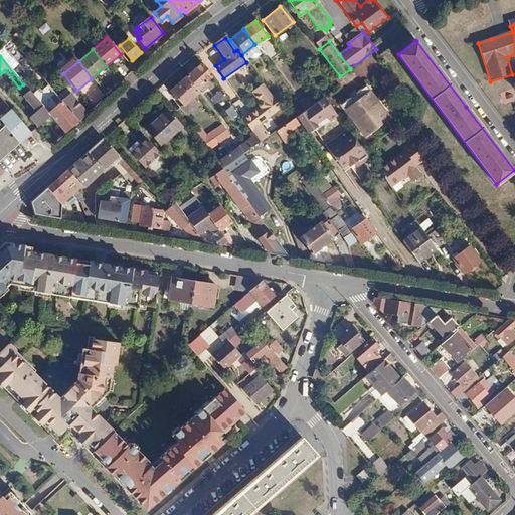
[(202,63),(171,91),(183,105),(181,106),(187,114),(199,104),(193,96),(198,92),(197,90),(199,89),(202,92),(210,86),(207,81),(211,77),(202,63)]
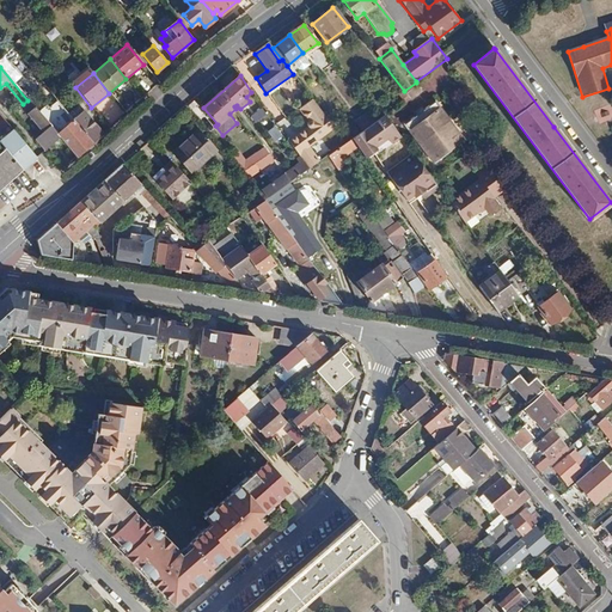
[(312,98),(299,109),(308,121),(307,123),(307,124),(308,127),(288,141),(301,158),(310,170),(319,161),(308,147),(335,129),(312,98)]
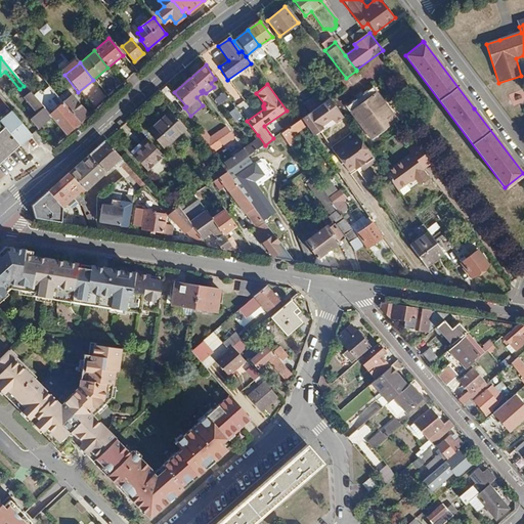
[(24,86),(19,89),(17,91),(36,114),(29,119),(37,128),(50,117),(48,115),(24,86)]
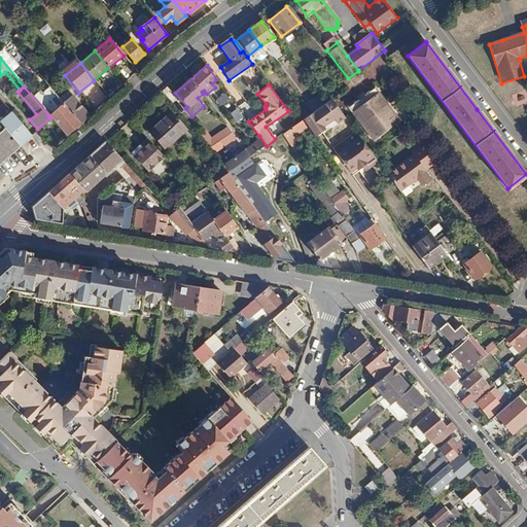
[(377,89),(350,107),(373,139),(399,120),(377,89)]
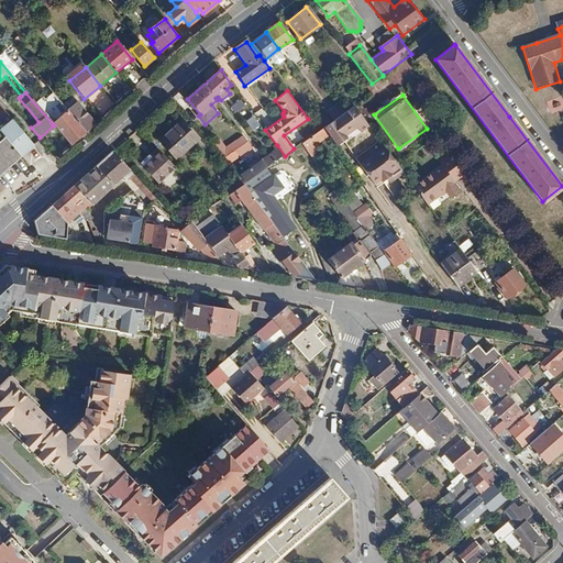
[(243,100),(229,110),(232,116),(247,106),(243,100)]
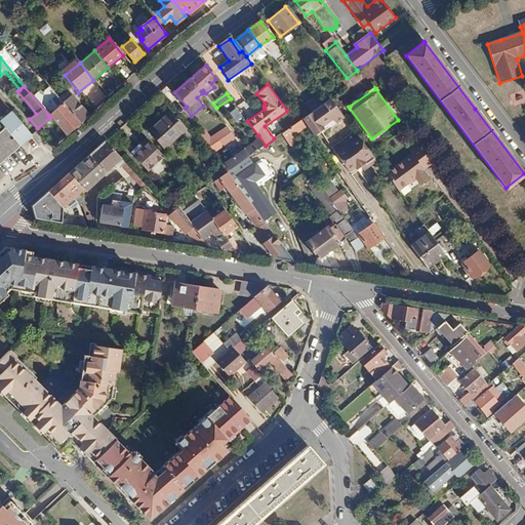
[(71,96),(62,103),(78,123),(86,116),(71,96)]
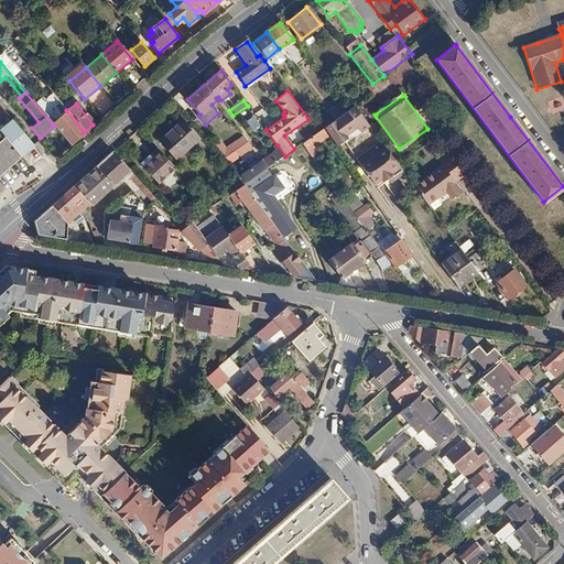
[(369,126),(355,106),(348,111),(343,115),(333,121),(325,127),(331,134),(337,143),(358,128),(360,132),(369,126)]
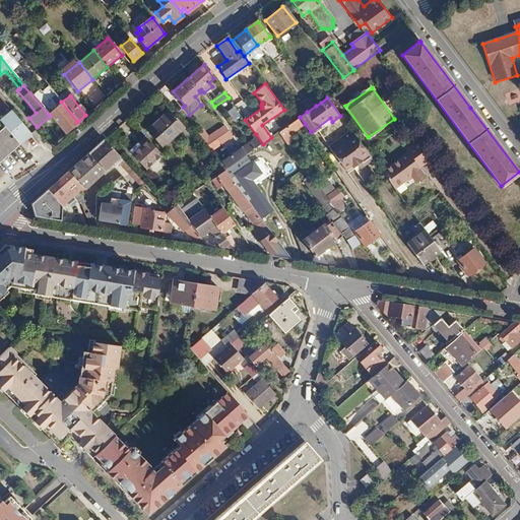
[(302,103),(307,112),(316,106),(310,98),(302,103)]
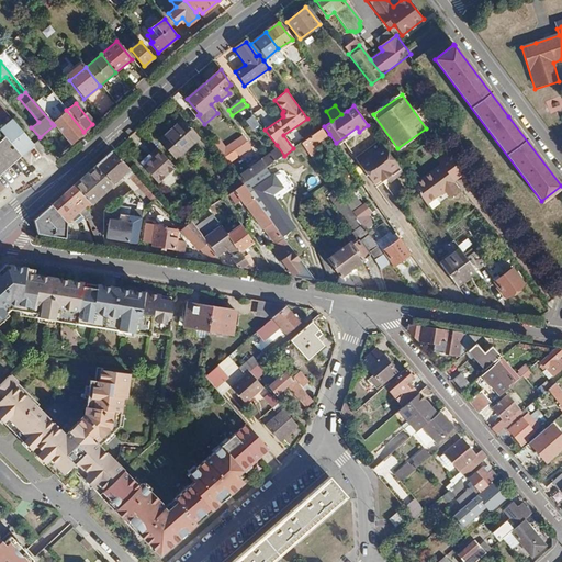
[(66,110),(52,123),(54,125),(69,144),(83,132),(66,110)]
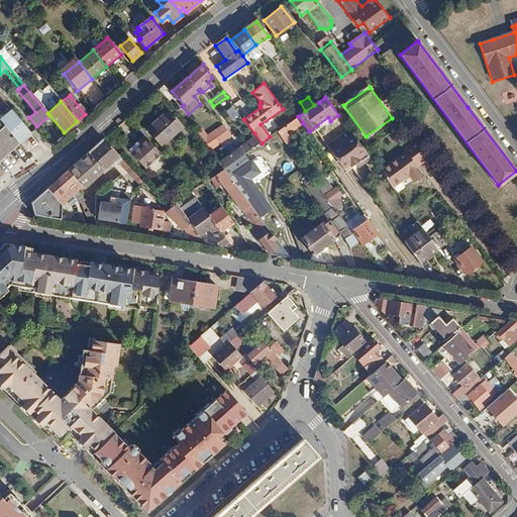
[(226,112),(232,120),(240,115),(234,106),(226,112)]
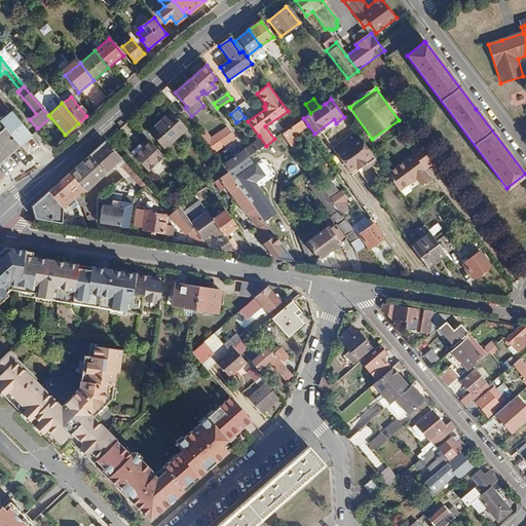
[(10,112),(0,120),(0,122),(4,128),(19,146),(31,136),(10,112)]
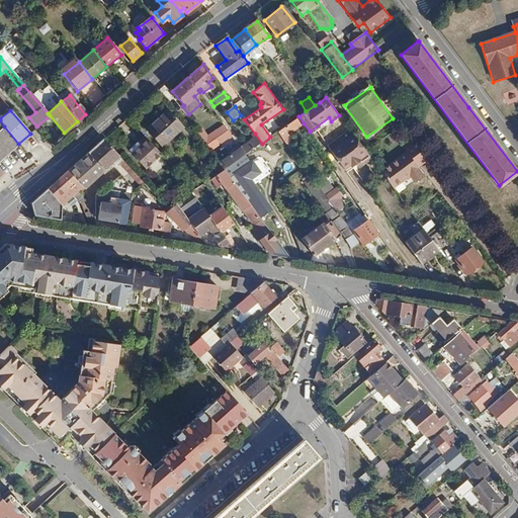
[(168,112),(148,132),(163,148),(183,128),(168,112)]
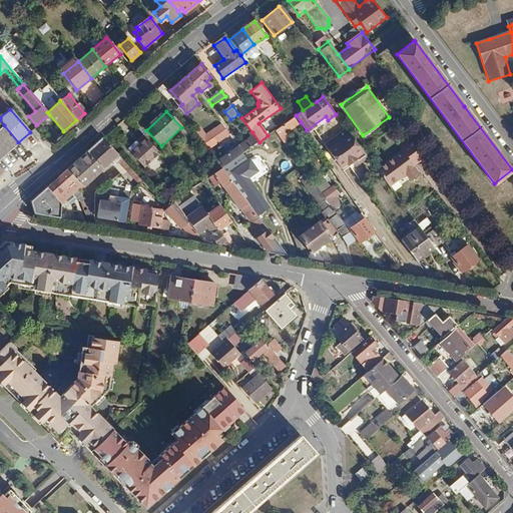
[(301,122),(296,115),(275,130),(280,137),(301,122)]
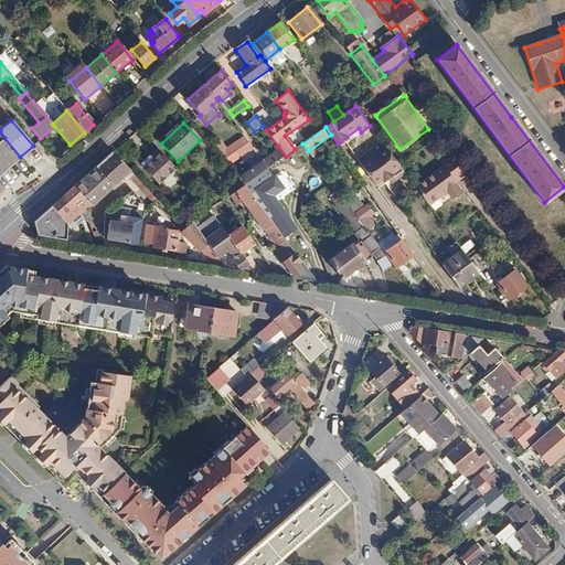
[(254,148),(244,135),(227,147),(222,138),(211,146),(226,168),(254,148)]
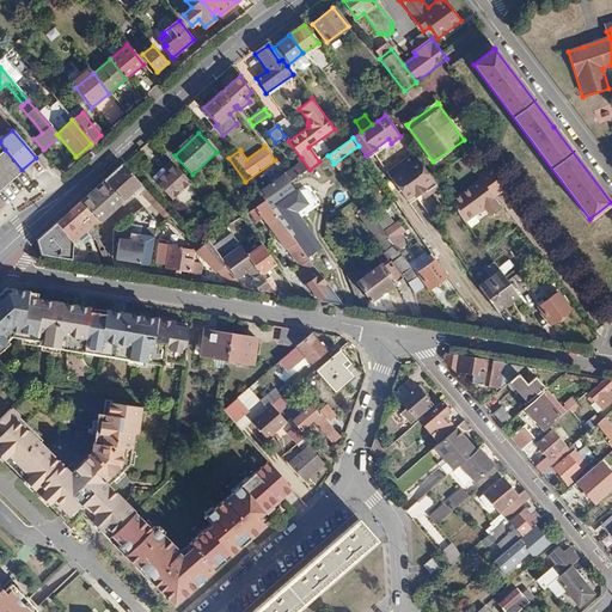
[(0,188),(22,170),(5,150),(0,153),(0,188)]
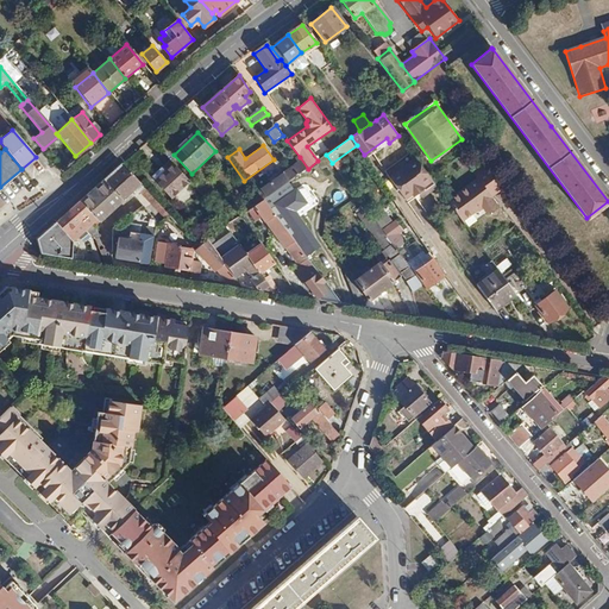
[(258,190),(259,193),(265,199),(281,187),(290,181),(308,169),(300,157),(296,159),(297,163),(283,173),(282,170),(278,173),(280,175),(258,190)]
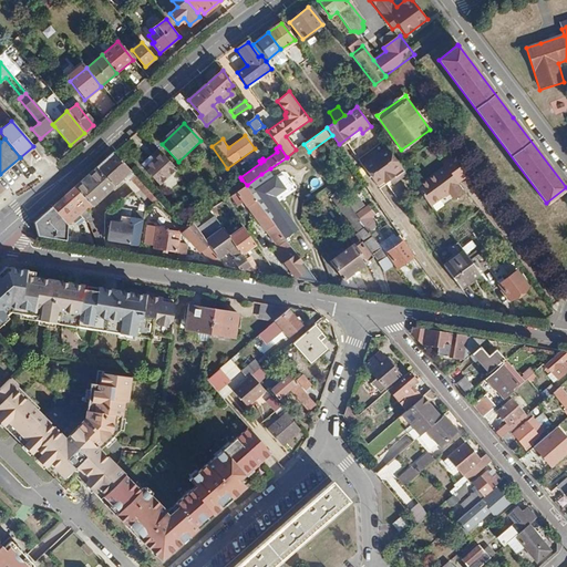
[(403,169),(387,147),(362,165),(377,185),(383,181),(387,184),(395,177),(393,176),(403,169)]
